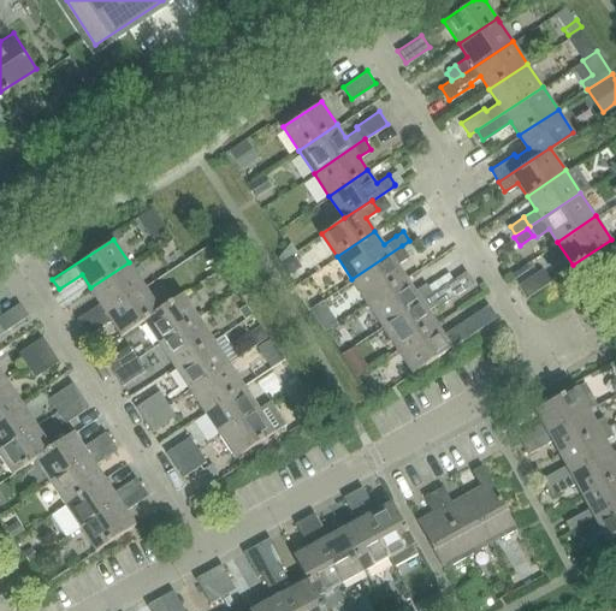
[(367,302),(406,276),(397,264),(409,255),(402,245),(351,279),(367,302)]
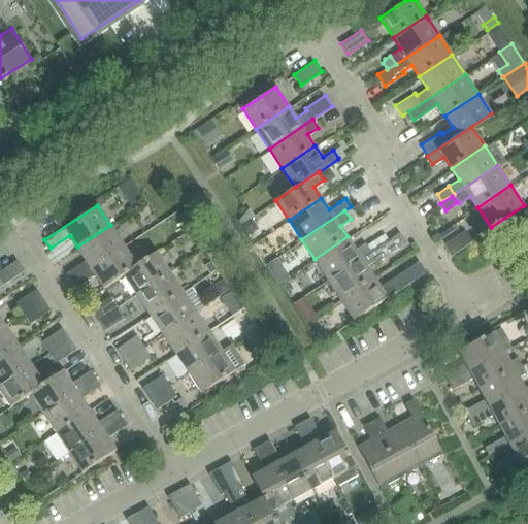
[(452,224),(438,232),(441,236),(455,227),(452,224)]
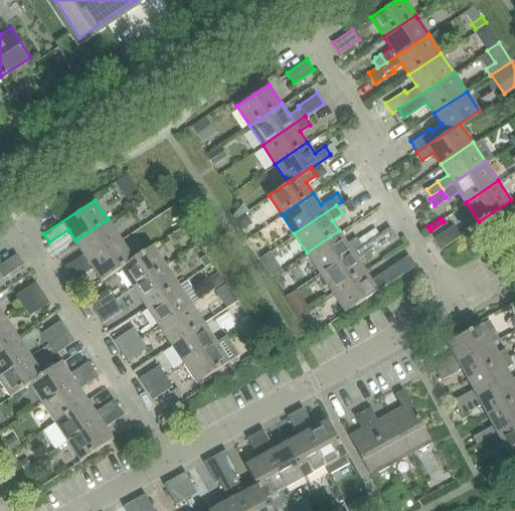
[(69,273),(121,238),(108,219),(75,240),(83,252),(64,266),(69,273)]
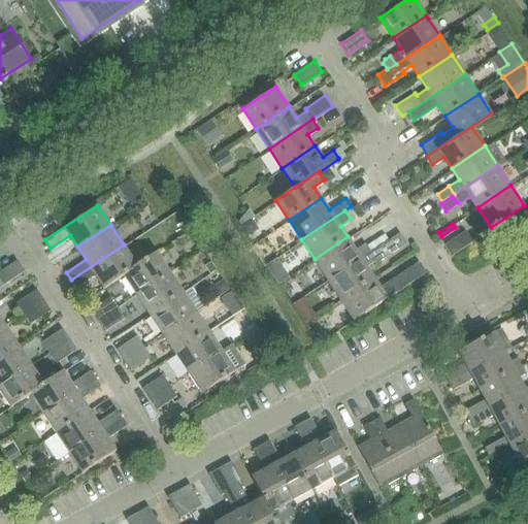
[(444,242),(452,253),(472,239),(465,229),(444,242)]
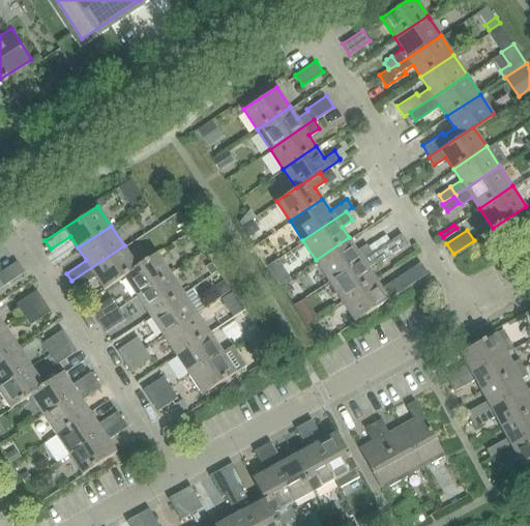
[(342,299),(375,276),(367,266),(374,261),(376,264),(407,243),(400,233),(373,251),(372,251),(329,280),(342,299)]
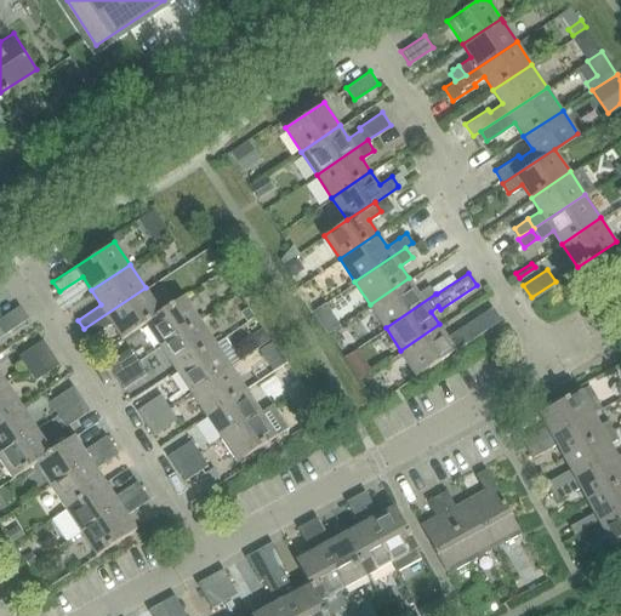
[(386,328),(436,294),(429,284),(417,292),(409,278),(370,304),(386,328)]
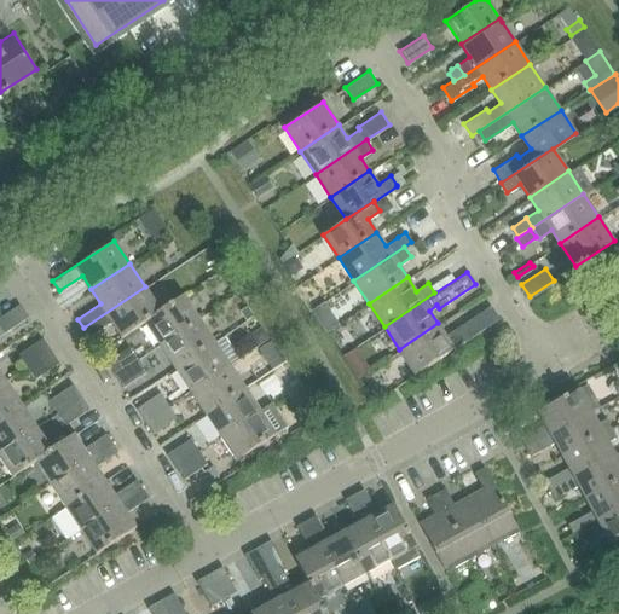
[(122,335),(145,320),(161,310),(160,310),(145,287),(84,328),(90,336),(113,322),(122,335)]
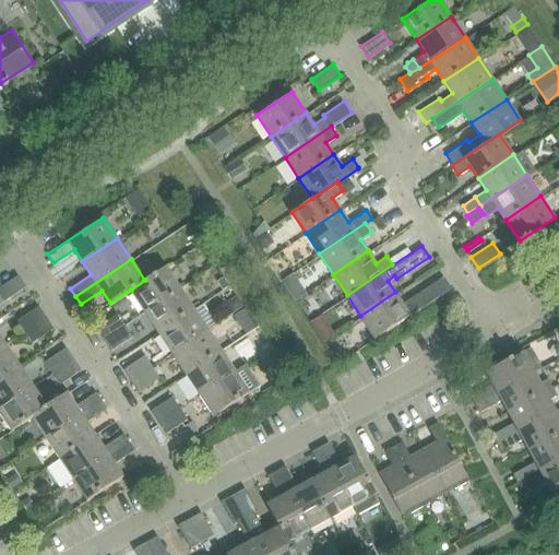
[(144,310),(179,286),(166,266),(144,280),(145,280),(131,290),(144,310)]
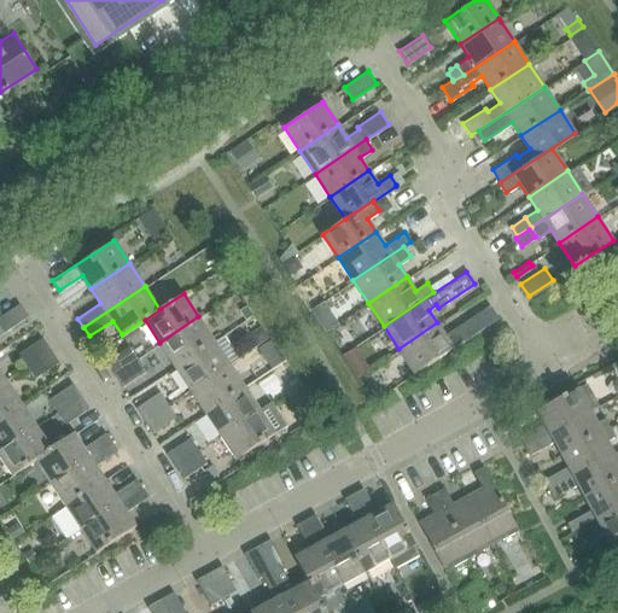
[(0,315),(0,323),(5,331),(28,315),(19,302),(0,315)]
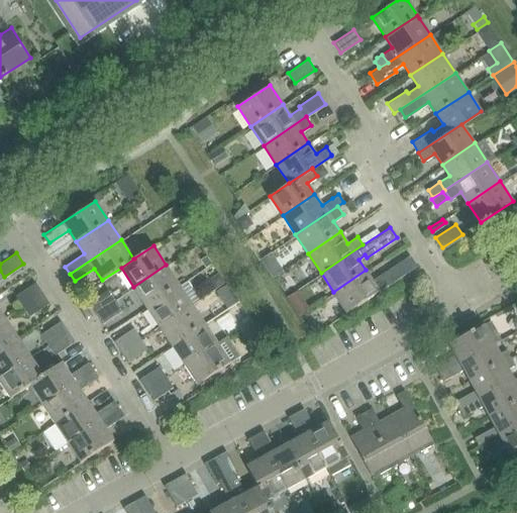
[(346,311),(379,290),(417,265),(410,253),(372,280),(366,270),(333,292),(346,311)]
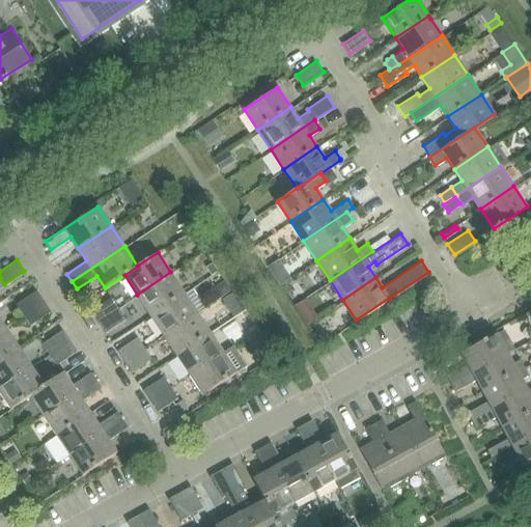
[(150,314),(184,292),(170,272),(137,295),(150,314)]
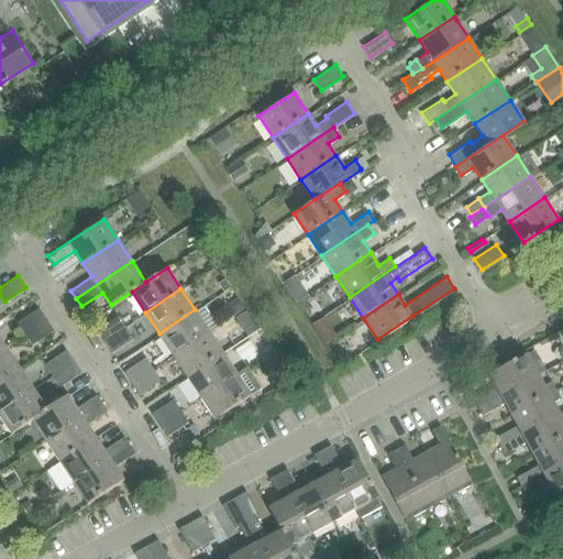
[(24,332),(46,318),(39,307),(18,321),(24,332)]
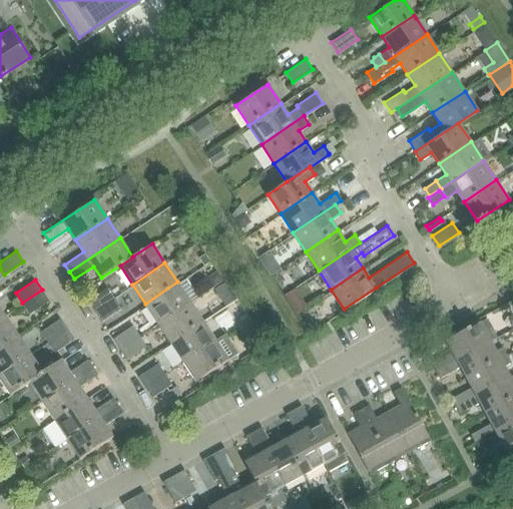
[(157,323),(189,301),(177,282),(145,304),(157,323)]
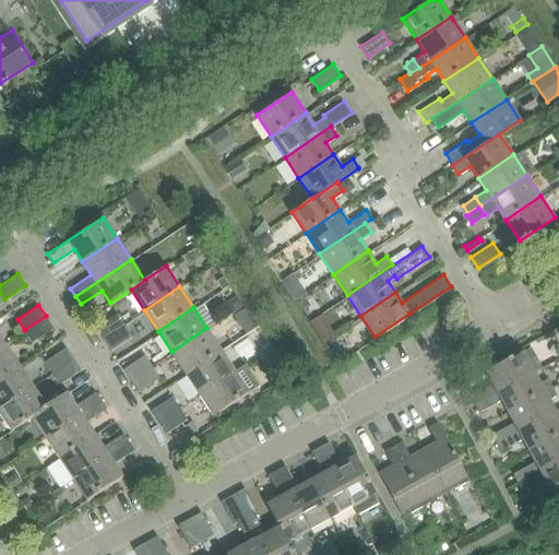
[(104,338),(125,323),(117,313),(96,327),(104,338)]
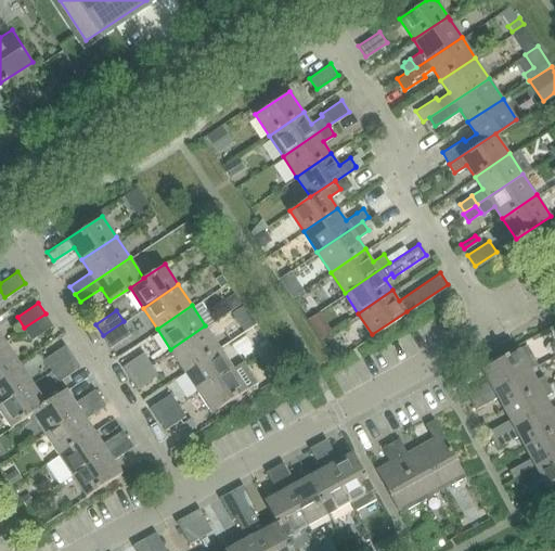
[(46,314),(24,328),(31,338),(53,324),(46,314)]
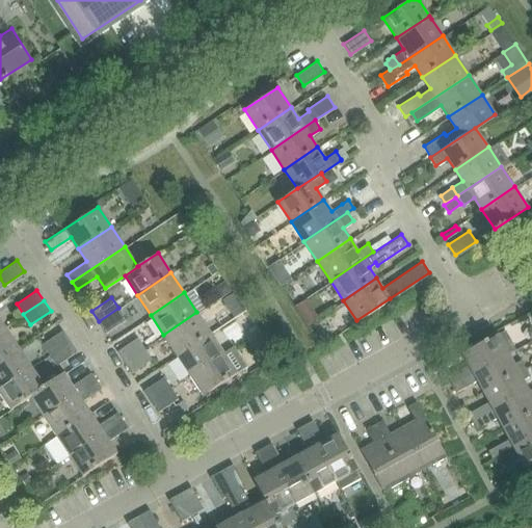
[(105,332),(109,330),(126,318),(118,308),(99,321),(105,332)]
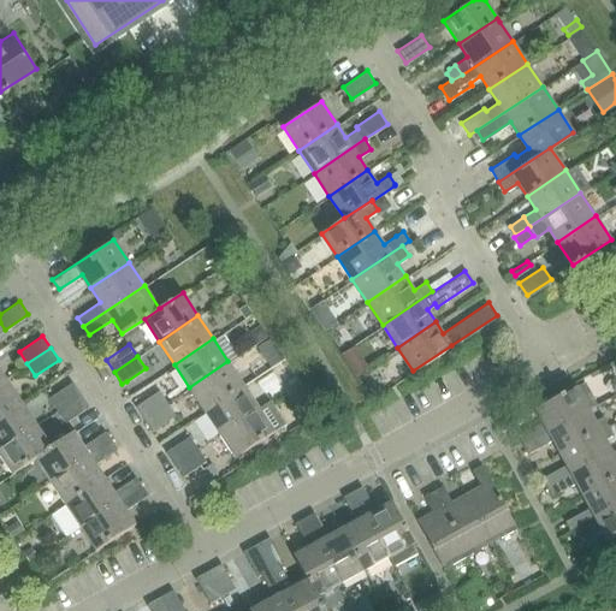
[(205,410),(243,384),(227,361),(189,387),(205,410)]
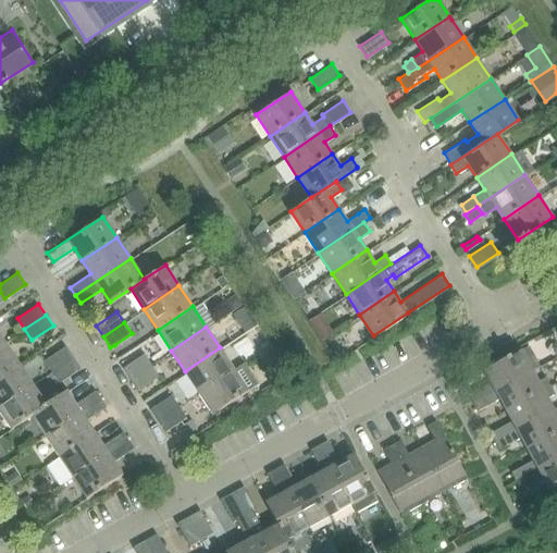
[(0,375),(19,363),(4,342),(0,344),(0,375)]
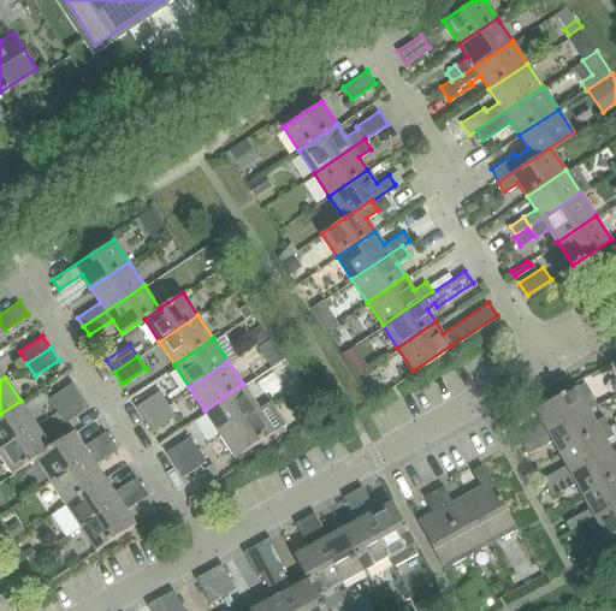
[(58,409),(81,393),(72,381),(49,397),(58,409)]
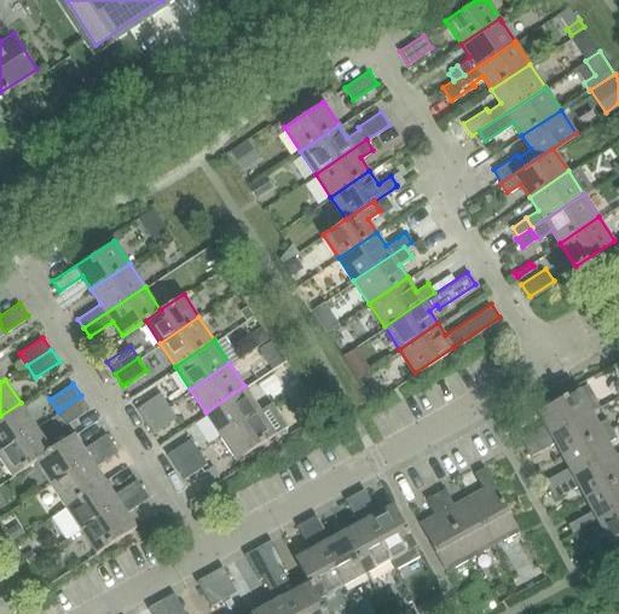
[(526,446),(589,411),(583,399),(591,394),(585,383),(537,411),(544,423),(520,436),(526,446)]
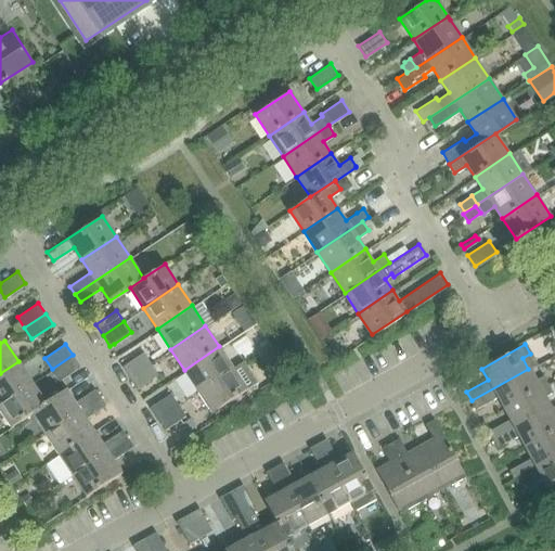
[(198,389),(233,367),(219,346),(184,370),(198,389)]
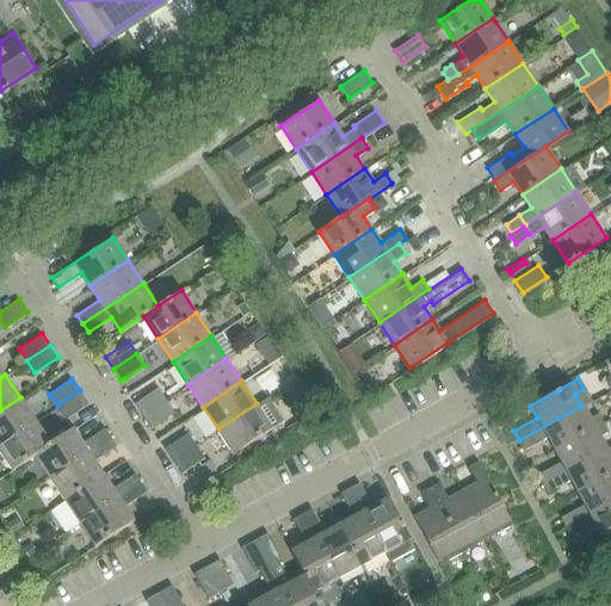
[(143,414),(166,399),(159,387),(135,402),(143,414)]
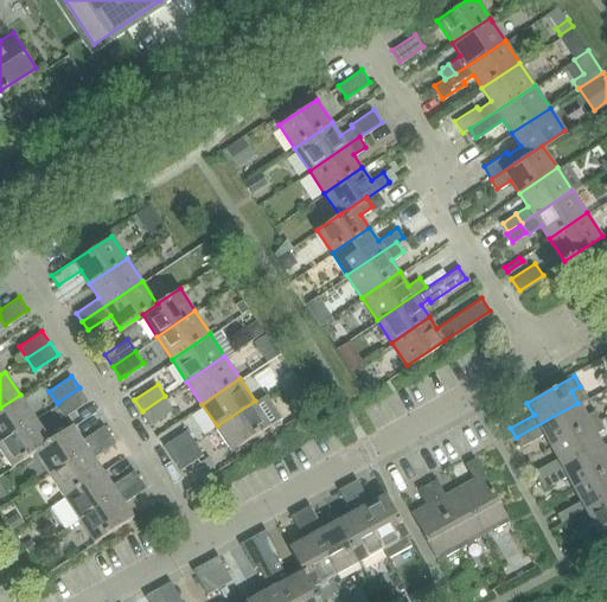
[(80,388),(57,403),(64,415),(88,399),(80,388)]
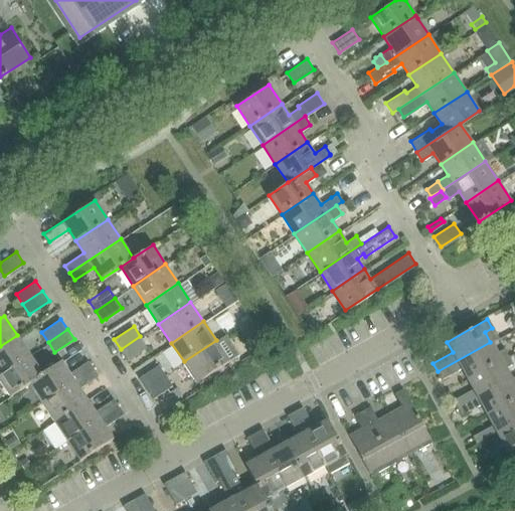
[(184,361),(197,381),(229,360),(238,354),(225,334),(216,340),(184,361)]
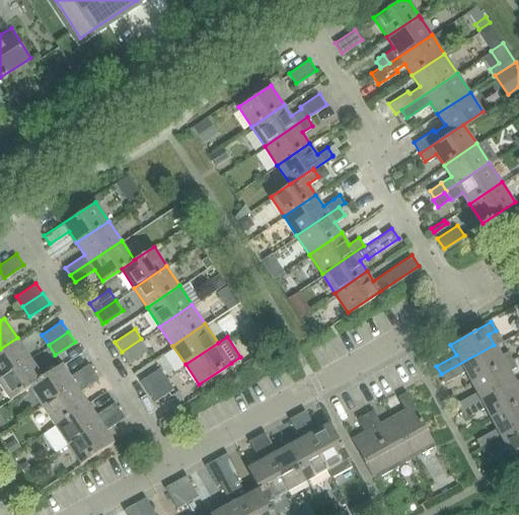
[(0,376),(30,357),(17,338),(0,349),(0,376)]
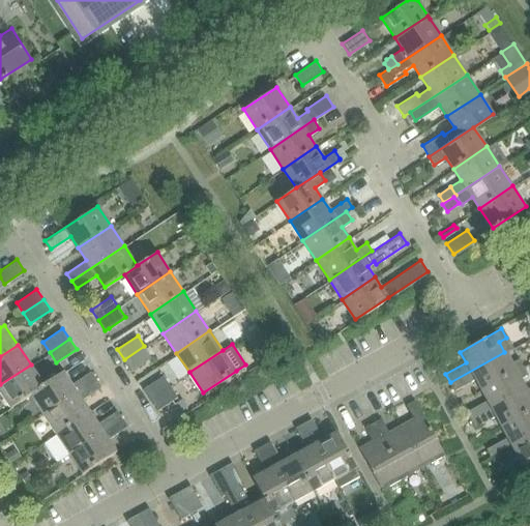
[(144,346),(124,359),(131,370),(151,356),(144,346)]
